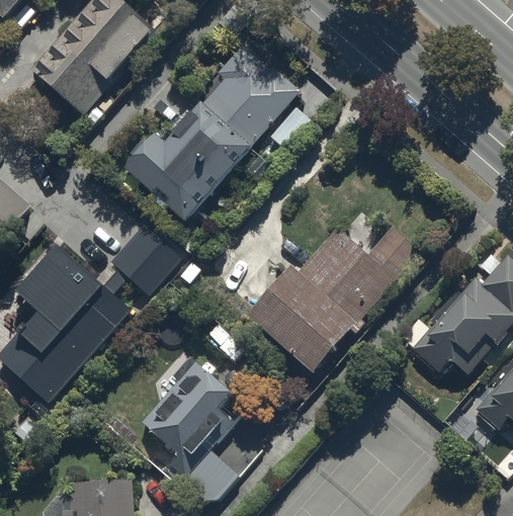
[(0,0),(0,12),(6,17),(21,0),(0,0)]
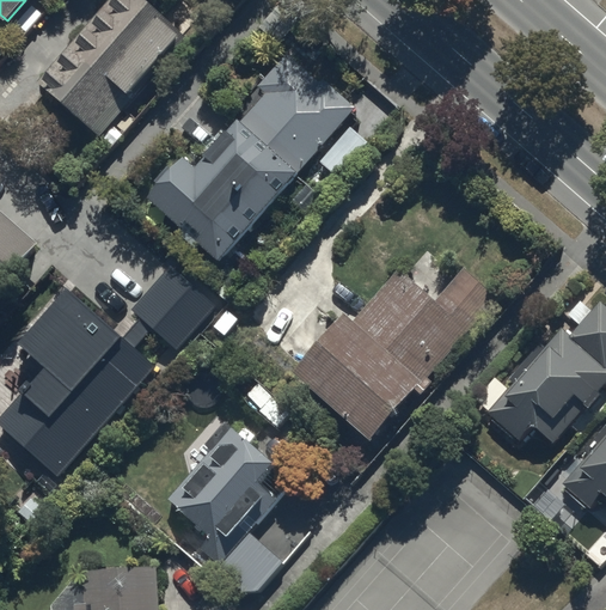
[(184,29),(150,0),(105,0),(36,81),(111,146),(135,119),(123,108),(134,96),(129,92),(184,29)]
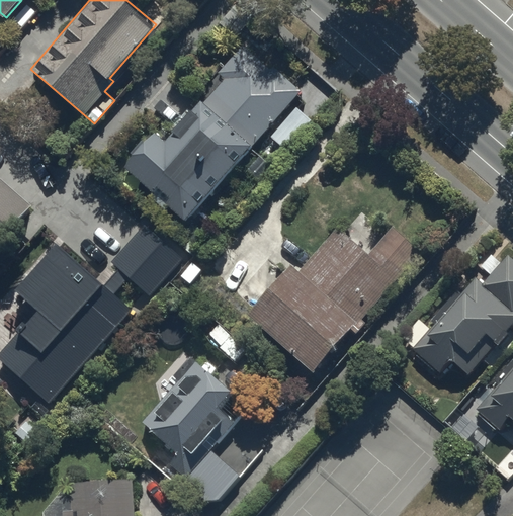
[(289,102),(297,92),(300,90),(270,67),(268,70),(240,47),(219,73),(222,75),(164,148),(155,141),(130,172),(189,221),(261,132),(285,151),(311,118),(289,102)]
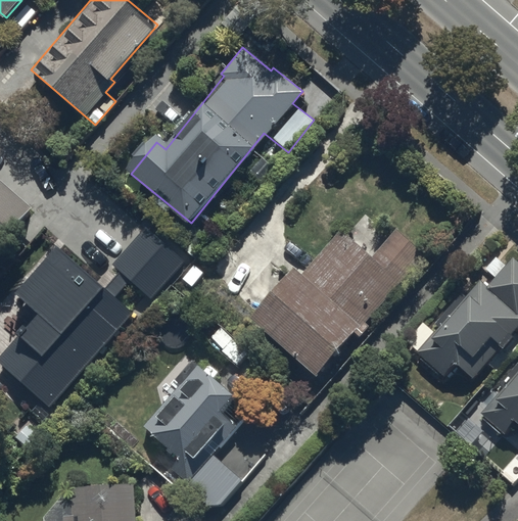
[(0,245),(34,206),(0,177),(0,245)]
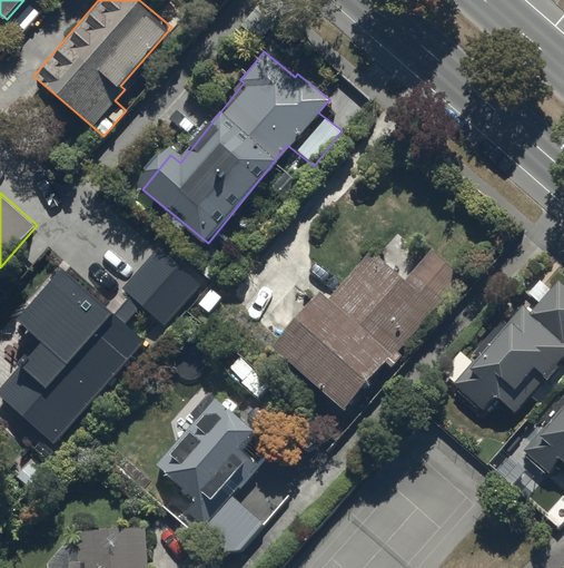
[(346,408),(459,275),(429,250),(405,277),(372,248),(329,297),(320,290),(273,345),(346,408)]
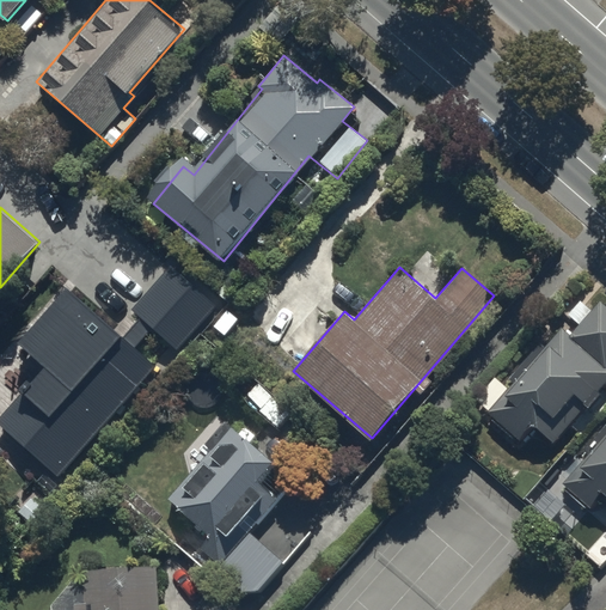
[(605,312),(594,304),(589,310),(571,296),(559,310),(577,323),(569,334),(559,327),(544,347),(536,340),(502,383),(491,376),(475,397),(490,409),(485,416),(516,441),(530,425),(551,441),(563,426),(573,433),(603,394),(598,390),(605,378),(605,312)]
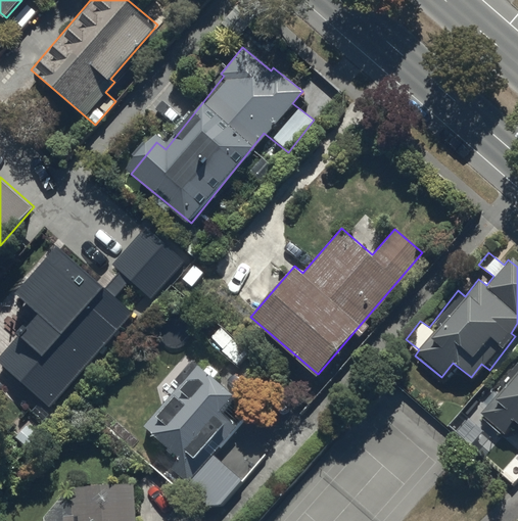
[(209,455),(250,407),(195,362),(194,364),(142,426),(177,455),(167,467),(215,508),(239,478),(209,455)]
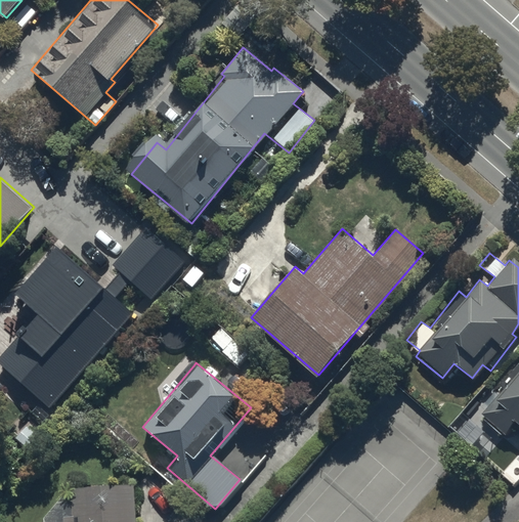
[(518,363),(498,385),(503,390),(481,411),(504,433),(517,420),(518,422),(518,363)]
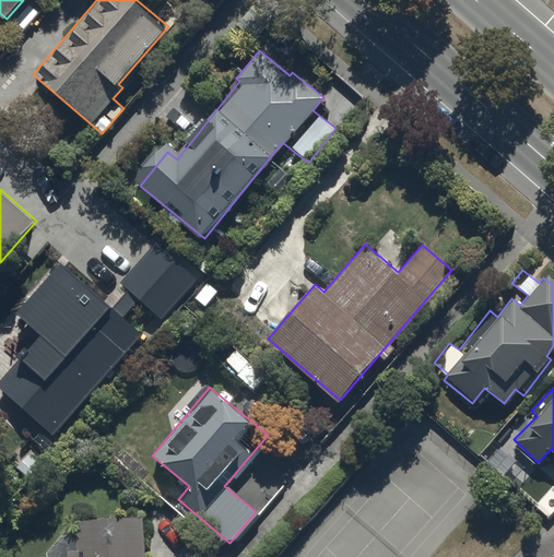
[(143,556),(140,519),(75,522),(75,530),(65,530),(45,550),(45,556),(143,556)]
